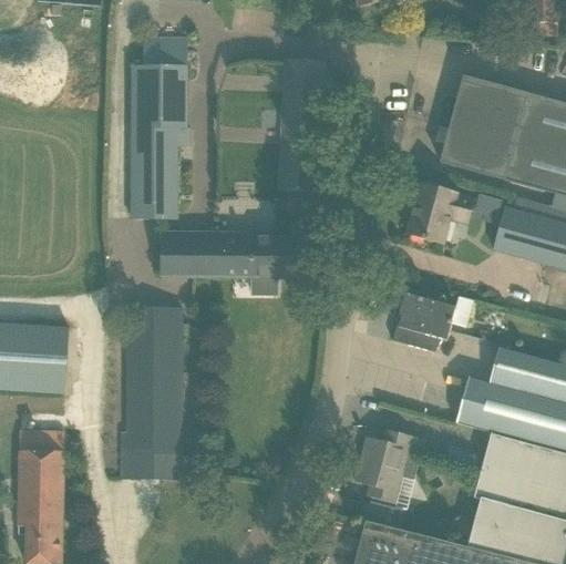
[(557,20),(557,0),(524,0),(524,19),(557,20)]
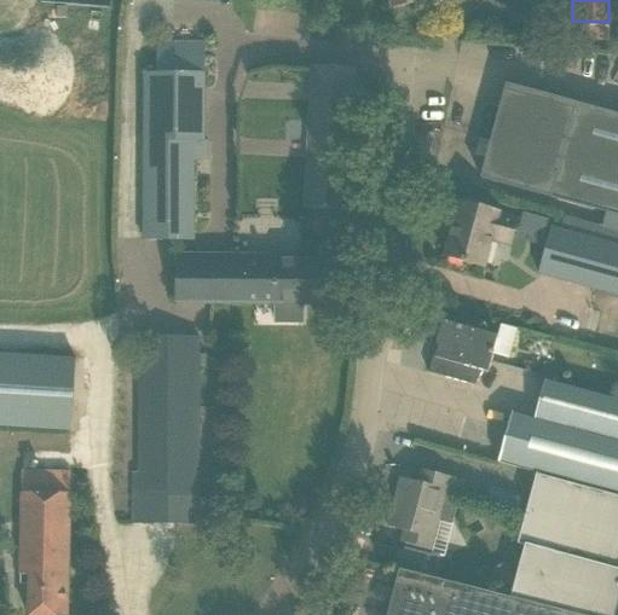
[(157,71),(139,73),(142,235),(194,237),(192,157),(192,138),(204,138),(203,38),(157,39),(157,71)]
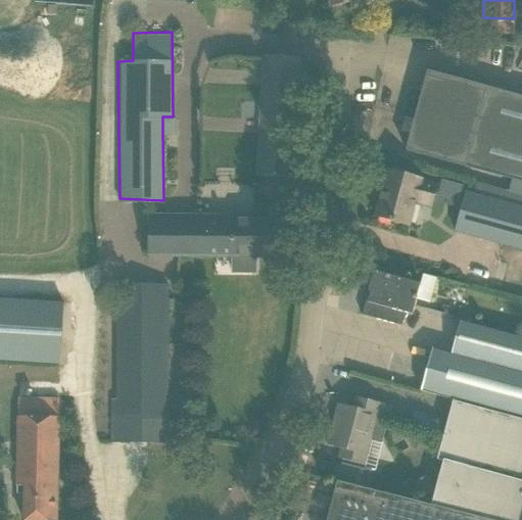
[(298,54),(278,53),(263,53),(257,174),(272,174),(292,175),(298,54)]
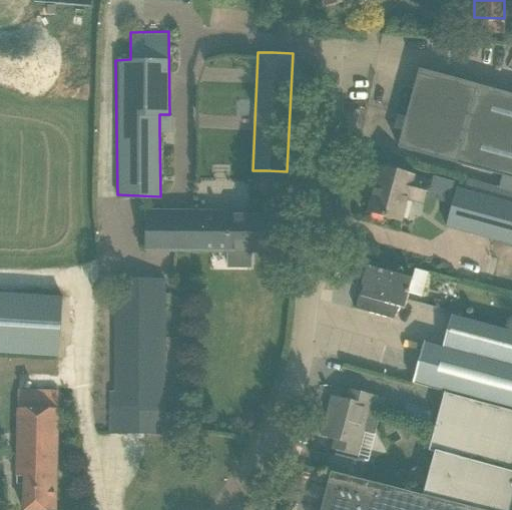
[(511,92),(418,67),(397,144),(511,175),(511,92)]
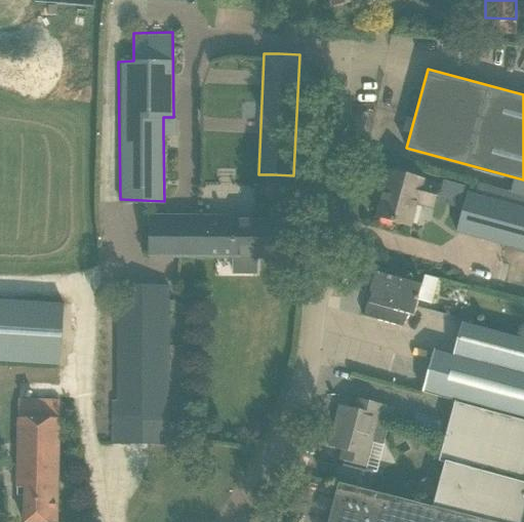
[(375,214),(396,221),(411,225),(417,202),(433,206),(438,186),(422,182),(424,177),(408,173),(389,168),(375,214)]
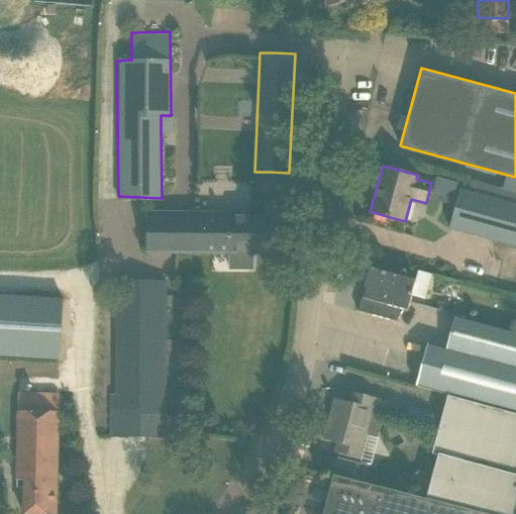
[(515,202),(461,188),(450,227),(515,244),(515,202)]
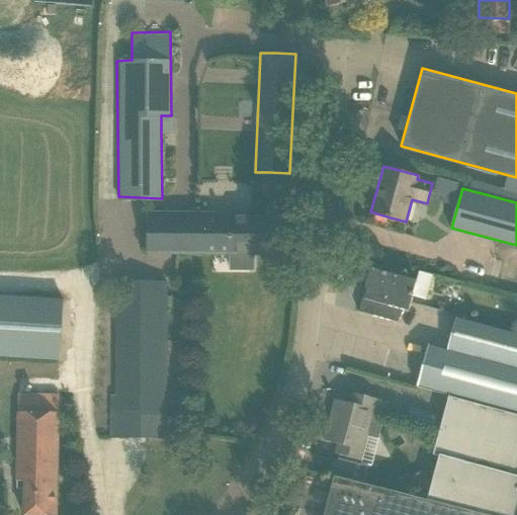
[(146,209),(146,215),(146,252),(265,252),(265,216),(203,215),(203,210),(146,209)]
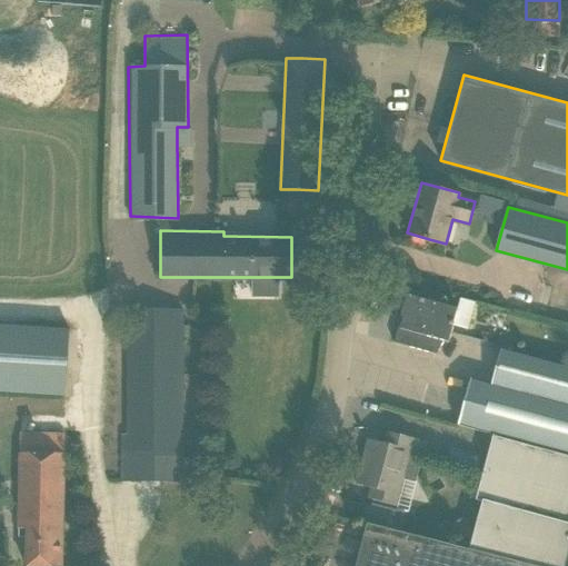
[(392,340),(435,351),(442,338),(447,340),(452,323),(466,326),(472,299),(459,296),(456,306),(406,293),(400,314),(402,315),(396,339),(394,338),(392,340)]
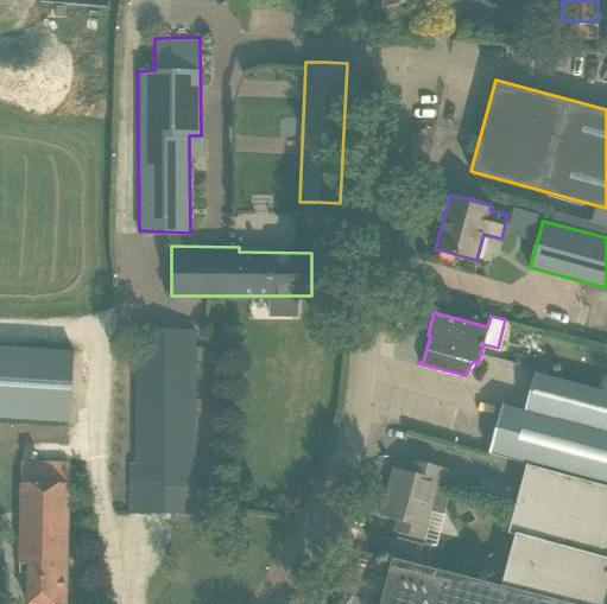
[(127,510),(193,510),(193,328),(134,328),(134,461),(127,461),(127,510)]
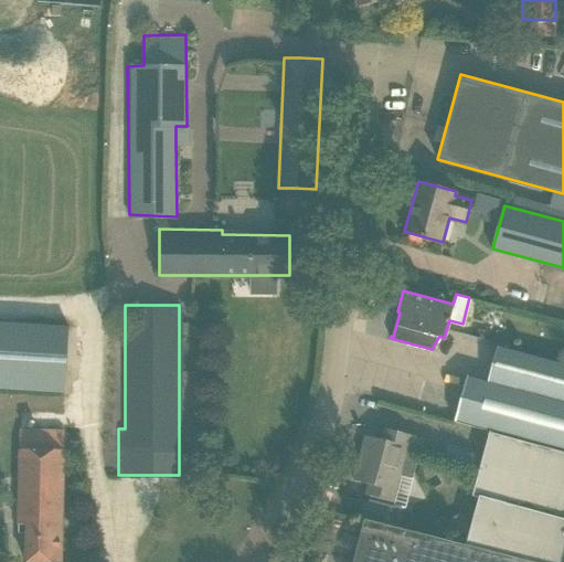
[(0,389),(63,392),(67,326),(0,321),(0,389)]
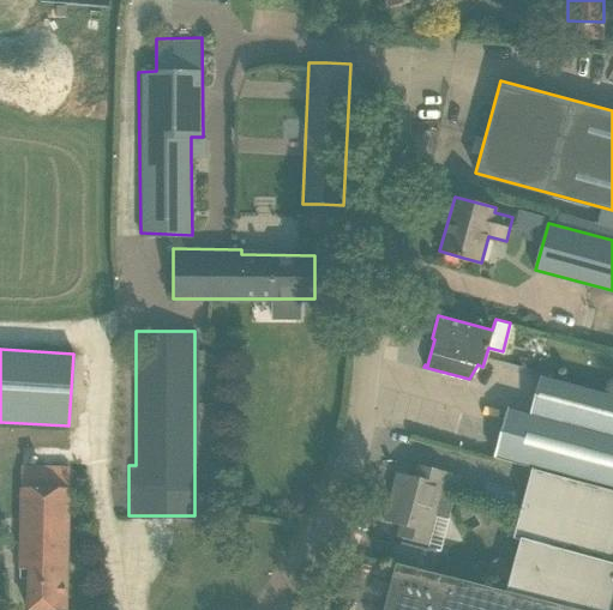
[(506,408),(493,458),(532,467),(612,489),(612,393),(541,374),(530,414),(506,408)]
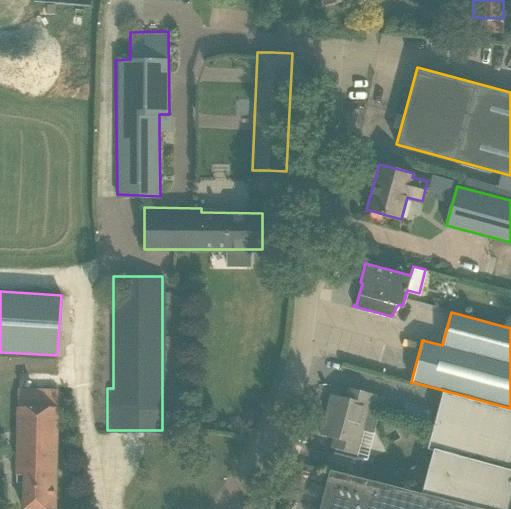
[(330,393),(319,433),(333,436),(330,446),(349,451),(353,435),(360,437),(362,429),(373,432),(381,400),(382,395),(372,392),(347,386),(344,396),(330,393)]
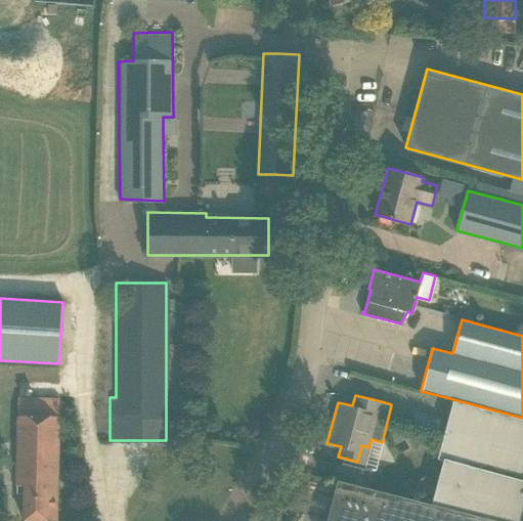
[(58,397),(38,397),(17,397),(15,482),(24,482),(24,520),(55,520),(58,397)]
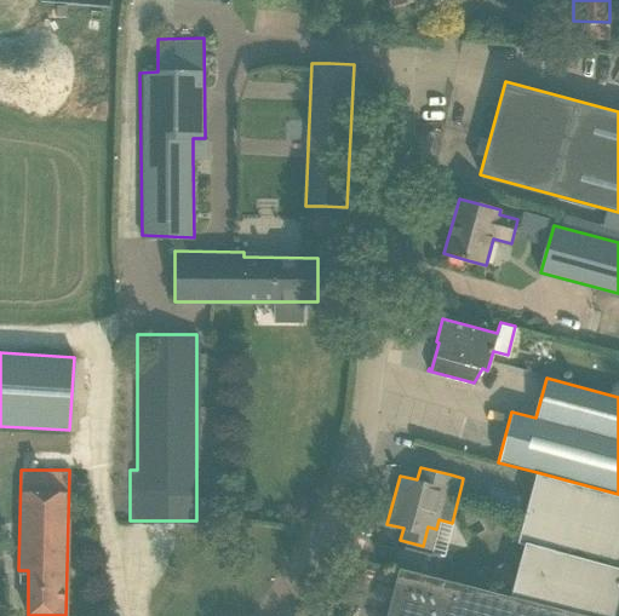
[(618,615),(618,494),(537,472),(517,542),(528,546),(526,556),(514,563),(521,575),(517,586),(515,593),(599,615),(602,615),(618,615)]
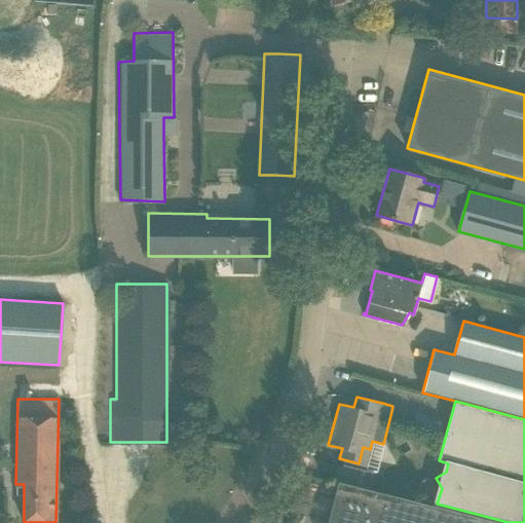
[(511,522),(508,522),(437,503),(339,478),(328,522),(511,522)]
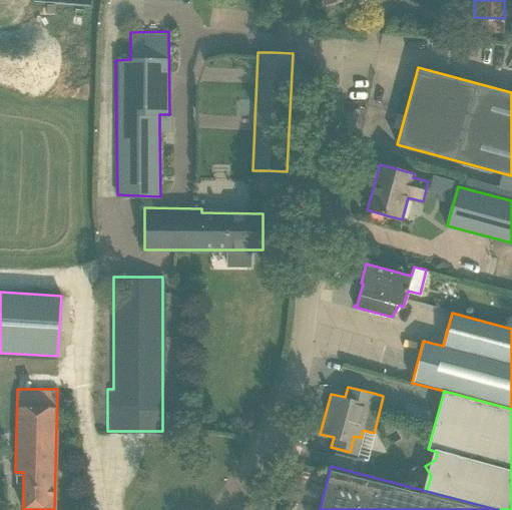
[(420,469),(407,477),(412,487),(426,480),(420,469)]
